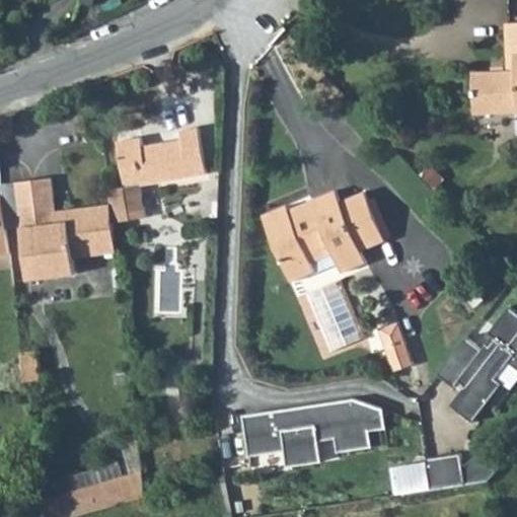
[(516,23),(506,24),(508,74),(471,76),(472,116),(516,113),(516,23)]
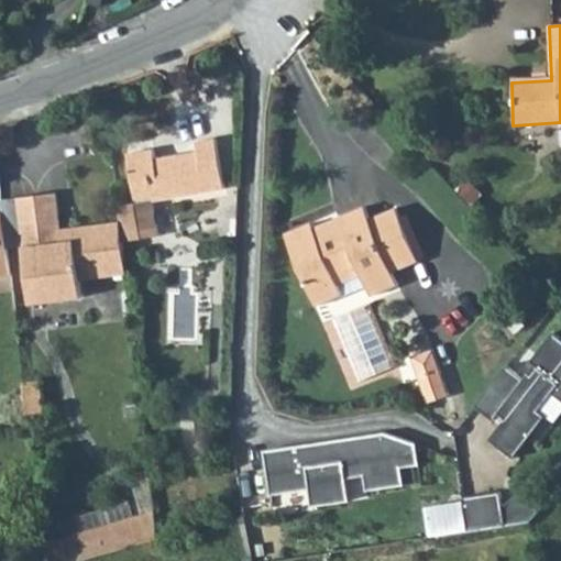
[(218,199),(210,149),(190,151),(193,162),(150,166),(149,156),(121,160),(129,210),(113,212),(116,224),(118,248),(154,243),(150,208),(218,199)]
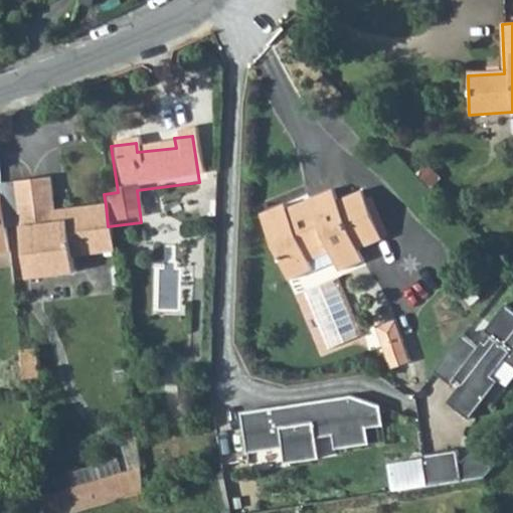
[(63,221),(51,223),(50,212),(45,178),(11,182),(24,283),(65,278),(63,262),(112,255),(108,226),(106,205),(62,210),(63,221)]
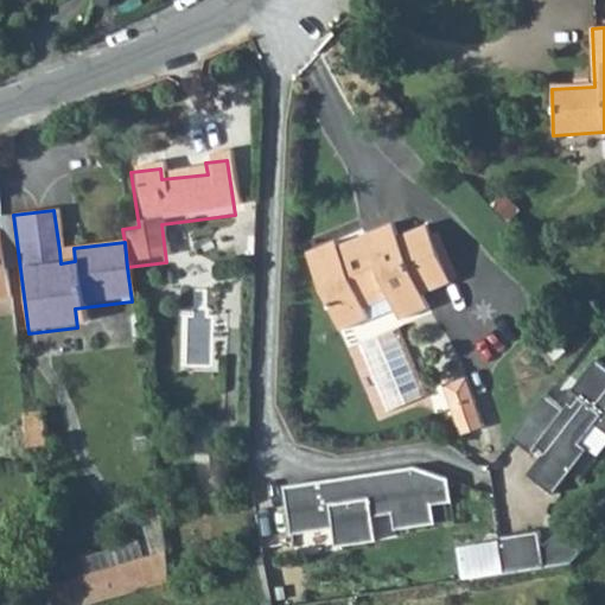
[(447,284),(422,224),(394,236),(388,223),(333,244),(331,240),(301,252),(335,331),(365,319),(361,309),(386,298),(394,319),(424,307),(419,295),(447,284)]
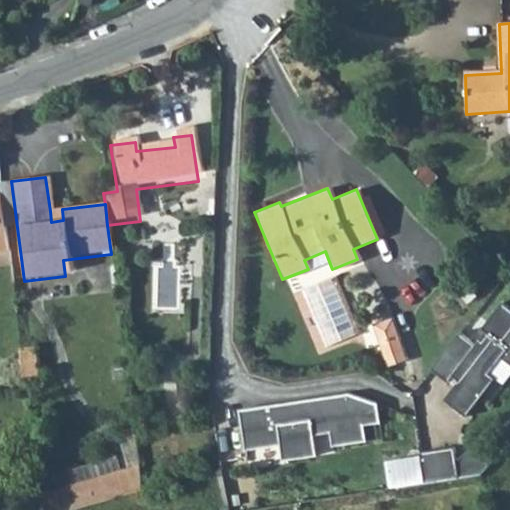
[(50,211),(51,222),(63,220),(62,209),(50,211)]
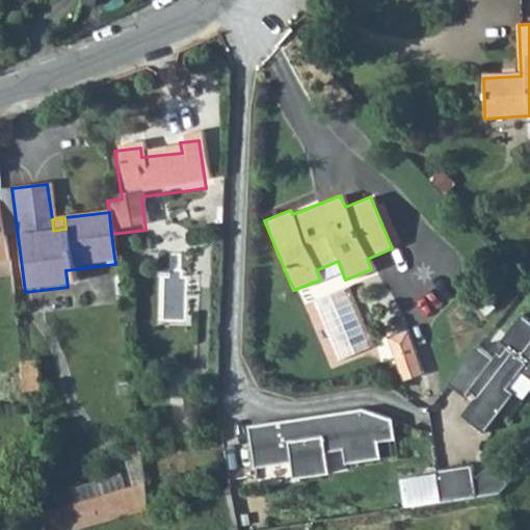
[(477,345),(447,382),(465,397),(470,391),(476,396),(461,415),(483,432),(513,393),(508,388),(521,371),(529,378),(529,321),(521,314),(499,341),(503,344),(493,358),(477,345)]
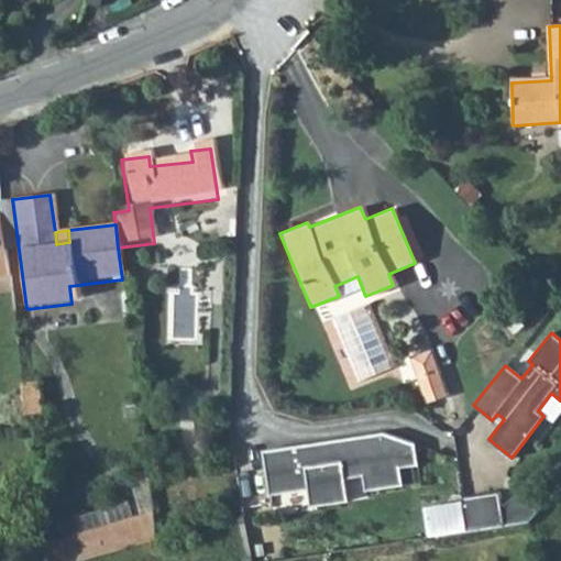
[(409,355),(422,396),(446,388),(431,348),(409,355)]
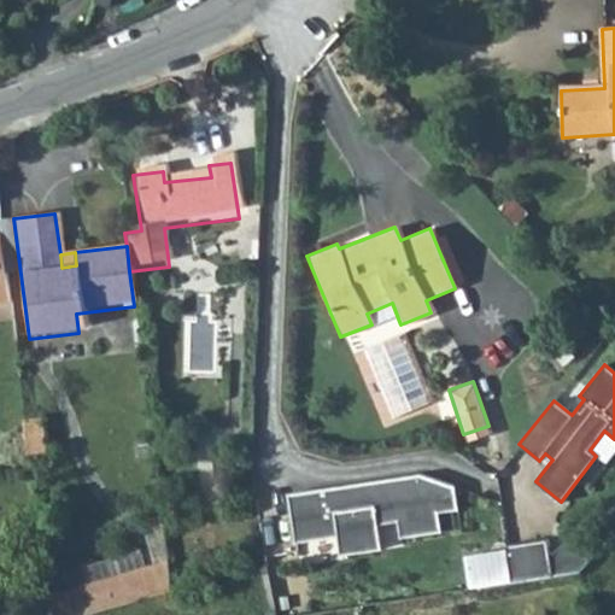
[(45,458),(40,425),(21,426),(25,462),(45,458)]
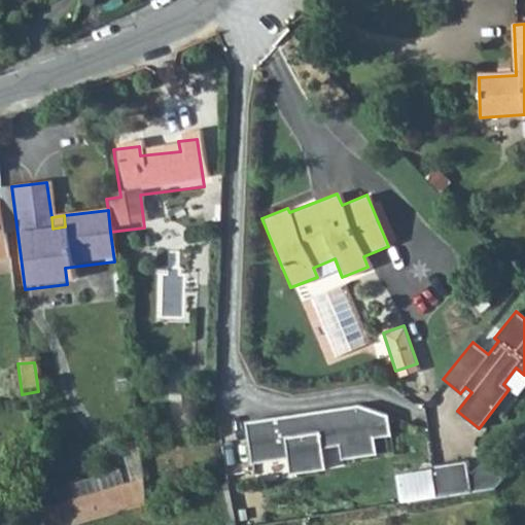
[(284,414),(245,420),(251,461),(288,456),(289,471),(325,466),(322,446),(339,444),(342,457),(377,452),(375,436),(390,433),(387,414),(358,404),(292,413),(293,418),(285,419),(284,414)]
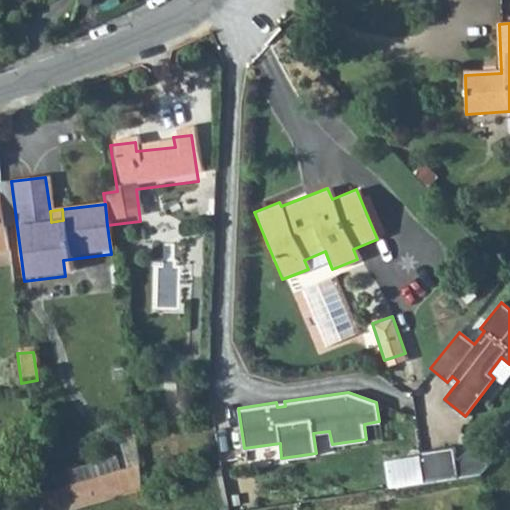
[(454,447),(419,453),(424,483),(458,477),(454,447)]
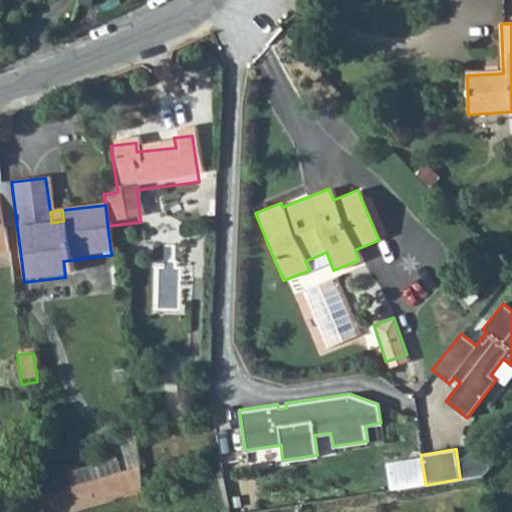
[(415,462),(390,465),(393,484),(418,481),(415,462)]
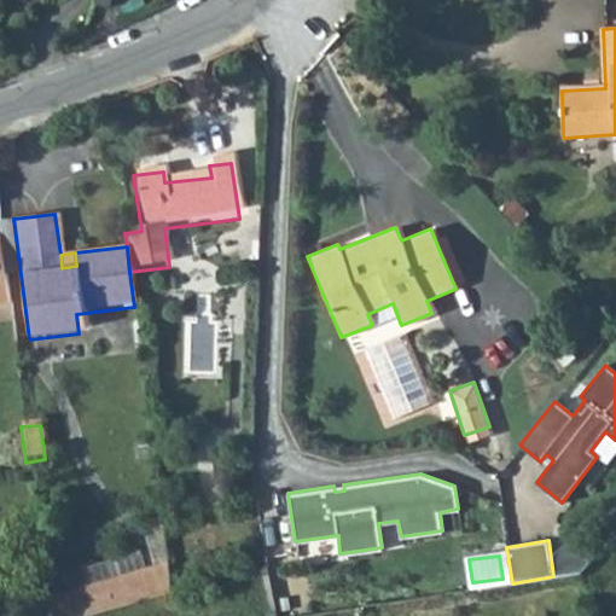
[(88,615),(109,610),(170,593),(167,563),(42,598),(45,615),(88,615)]
